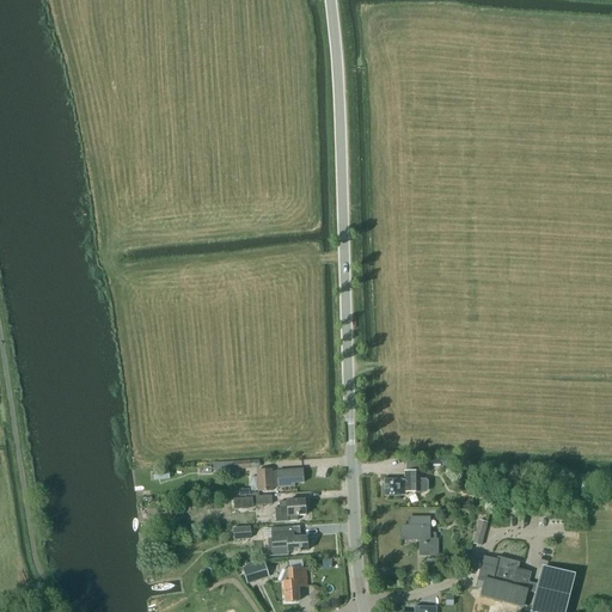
[(453,466),(453,457),(440,457),(440,467),(453,466)]
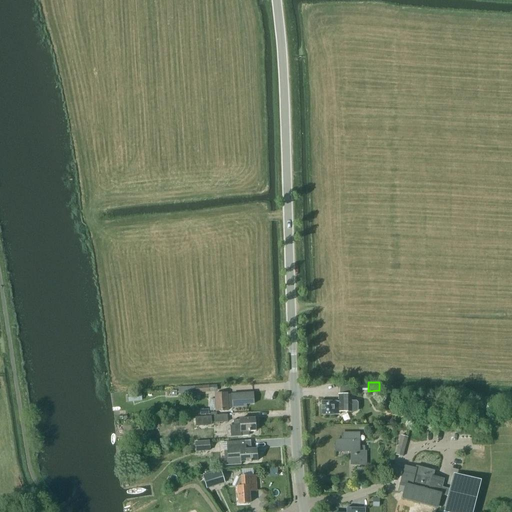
[(208,386),(178,388),(178,394),(208,392),(208,386)]
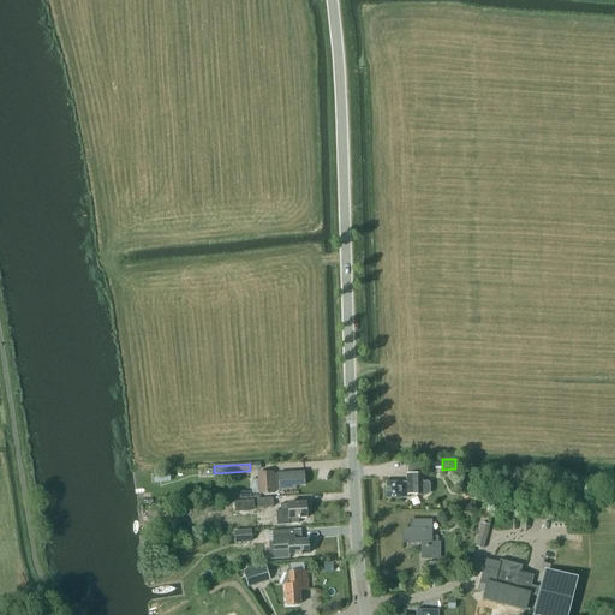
[(272,487),(278,487),(278,490),(294,489),(294,487),(304,485),(303,472),(276,475),(272,475),(270,472),(257,473),(258,495),(273,494),(272,487)]
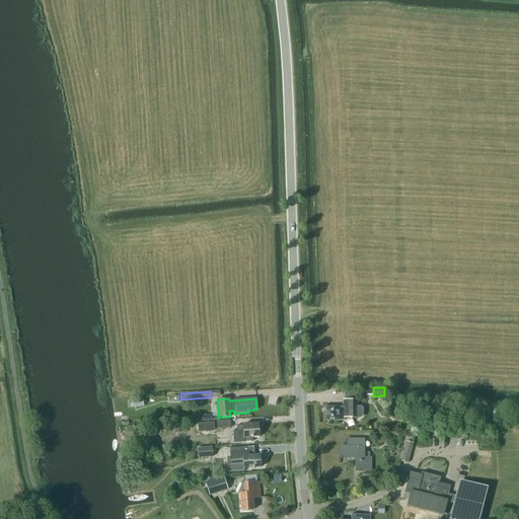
[(357,409),(357,402),(343,401),(343,408),(325,408),(325,422),(344,422),(344,419),(357,420),(361,420),(363,418),(363,411),(361,409),(357,409)]
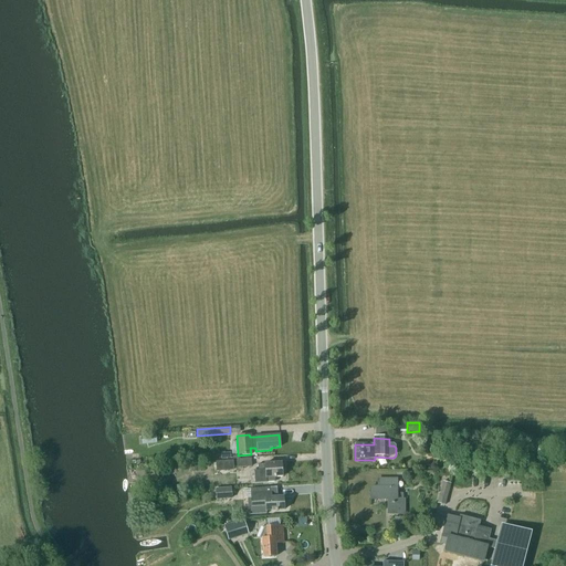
[(251,459),(237,460),(237,459),(222,459),(222,467),(237,467),(237,468),(251,467),(251,459)]
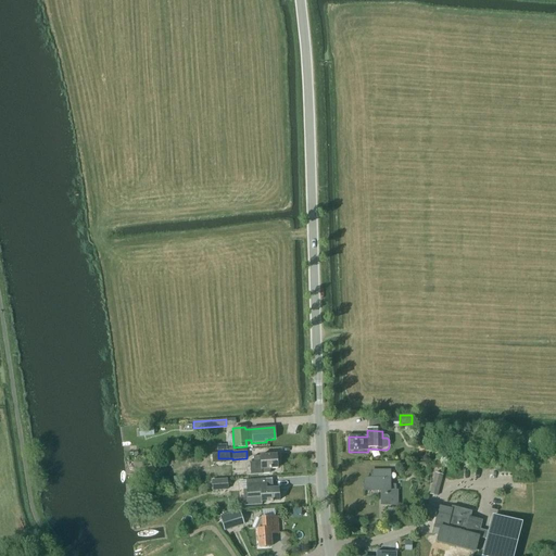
[(261,455),(253,456),(253,463),(250,463),(250,474),(269,472),(269,468),(277,468),(276,454),(261,455)]
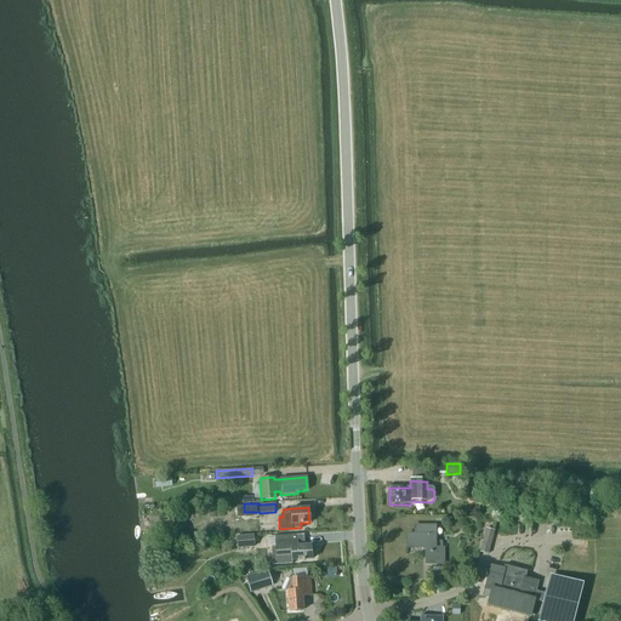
[(437,528),(416,528),(416,536),(409,536),(409,550),(427,550),(427,565),(445,565),(445,550),(437,550),(437,528)]
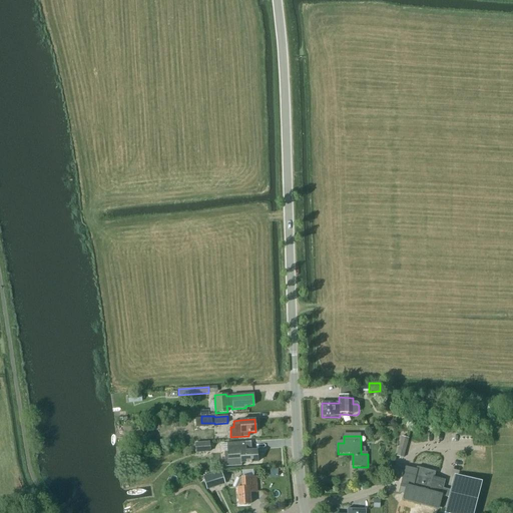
[(399,456),(405,458),(411,438),(405,437),(399,456)]
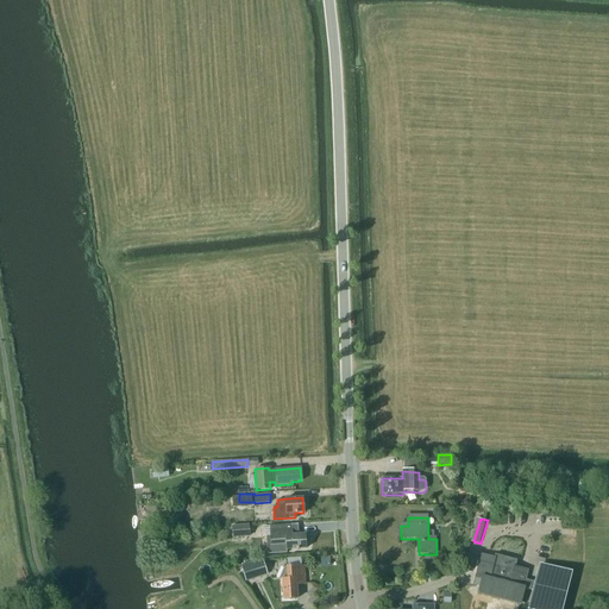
[(232,537),(249,535),(249,525),(232,526),(232,537)]
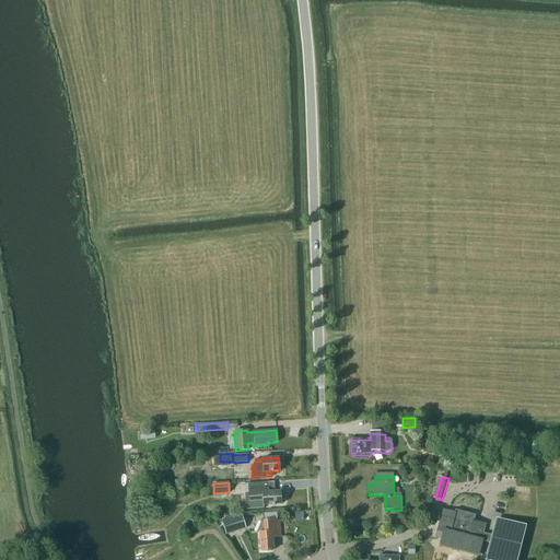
[(275,482),(247,485),(248,493),(251,493),(252,502),(263,502),(263,505),(281,504),(280,491),(275,491),(275,482)]
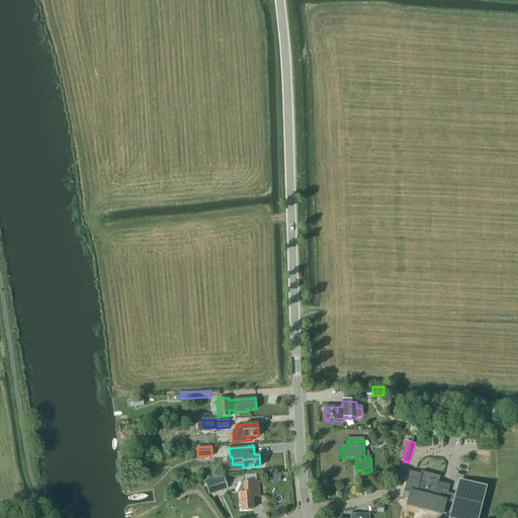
[(122,465),(122,475),(137,473),(136,464),(122,465)]
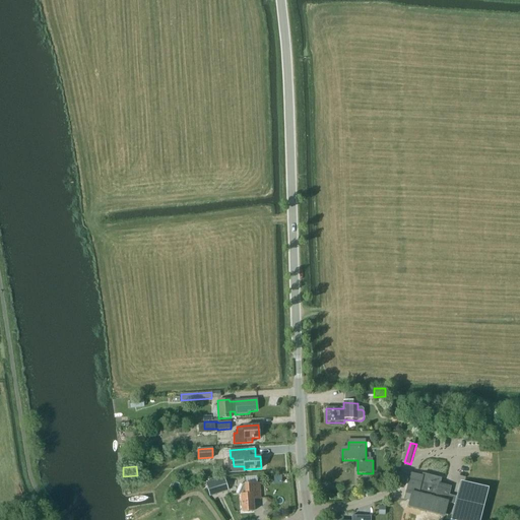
[(414,489),(409,507),(445,516),(449,503),(450,496),(452,488),(442,484),(443,478),(425,473),(424,476),(413,474),(409,486),(414,489)]
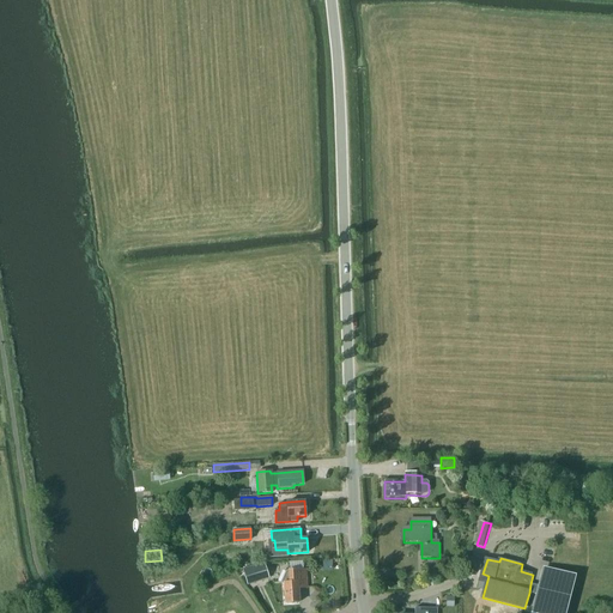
[(438,560),(429,562),(429,576),(439,576),(438,560)]
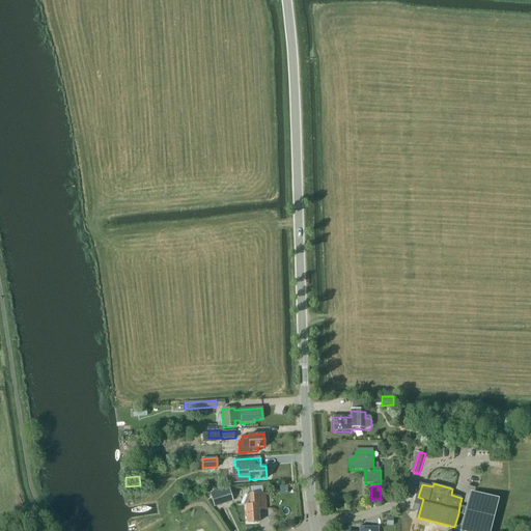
[(228,487),(211,494),(214,506),(232,500),(228,487)]
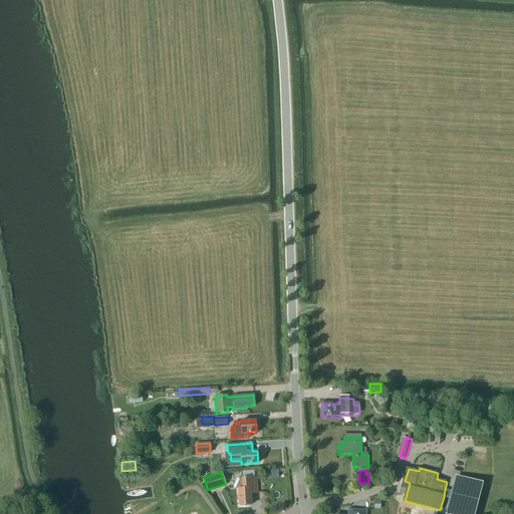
[(256,478),(240,479),(235,489),(235,490),(238,489),(239,506),(251,505),(250,494),(257,493),(256,478)]
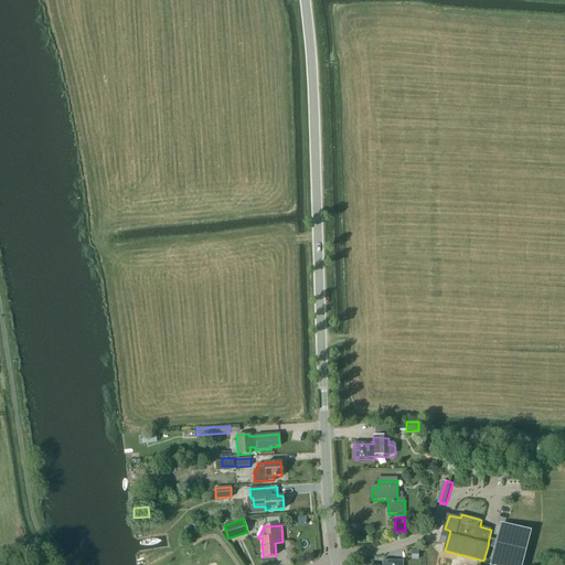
[(489,539),(488,546),(499,550),(494,564),(499,564),(520,564),(528,535),(504,529),(501,541),(489,539)]
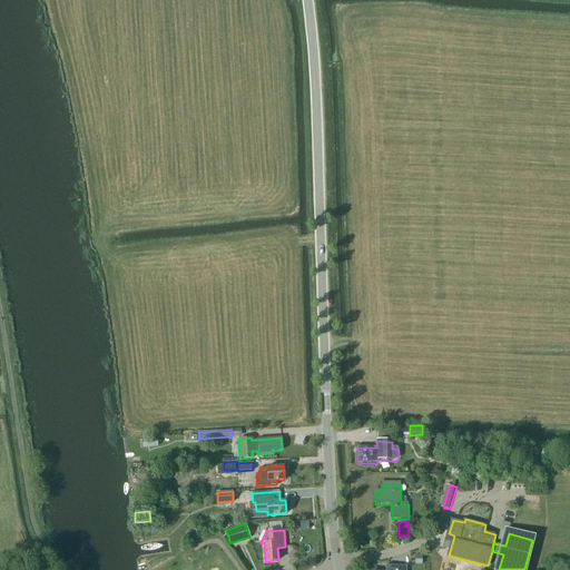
All buildings are outlined.
